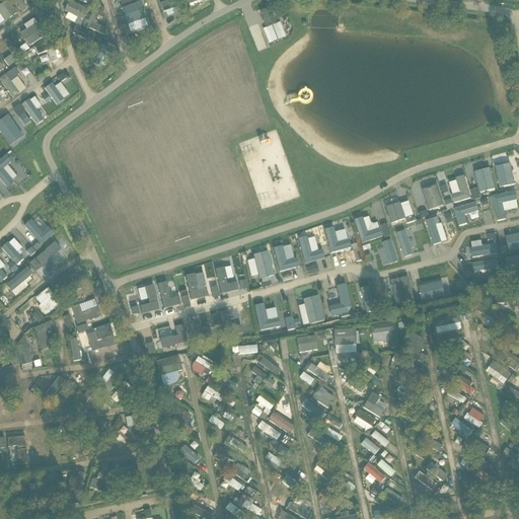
[(12,0),(20,11),(25,7),(20,0),(12,0)]
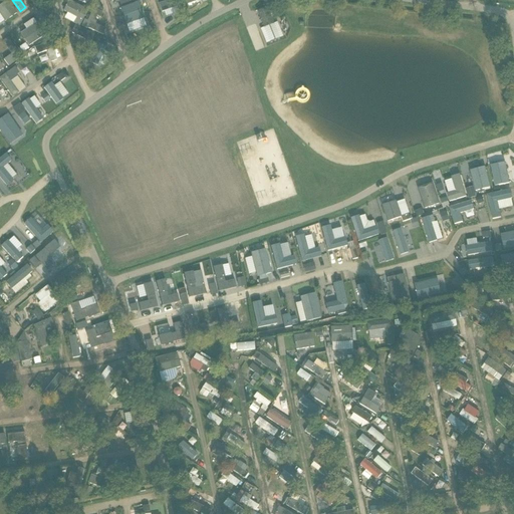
[(65,6),(63,11),(76,18),(73,23),(78,26),(79,26),(84,16),(85,16),(89,8),(85,6),(83,9),(68,1),(65,6)]
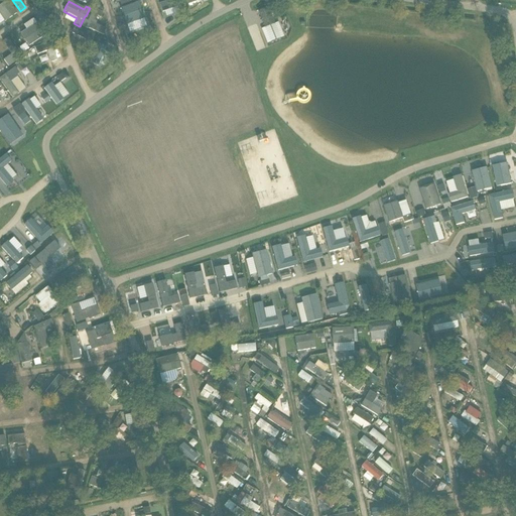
[(268,7),(258,11),(265,27),(275,23),(268,7)]
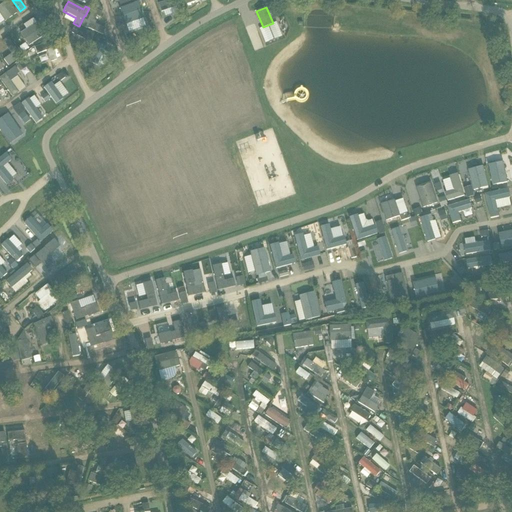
[(21,33),(20,34),(28,47),(46,35),(37,23),(21,33)]
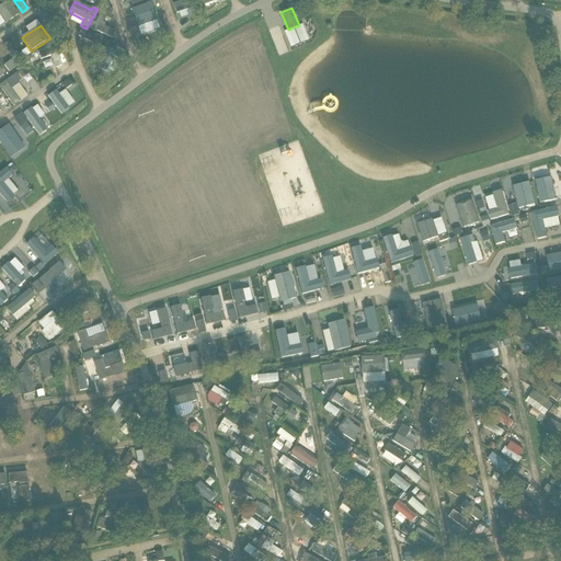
[(22,63),(9,42),(2,45),(13,60),(4,66),(9,72),(22,63)]
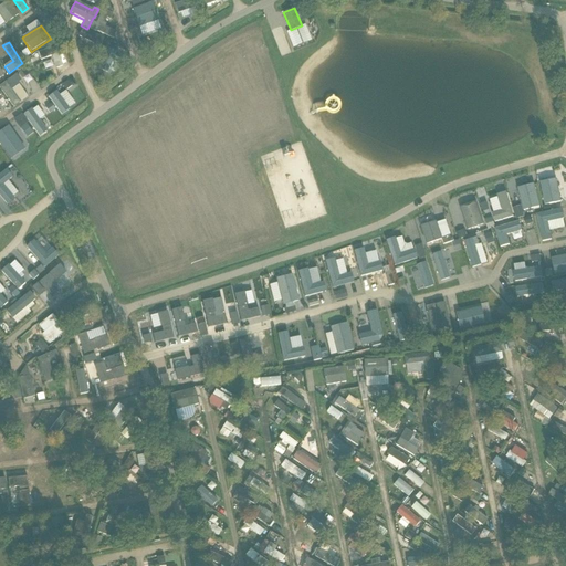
[(60,43),(38,52),(41,60),(50,56),(55,69),(62,66),(58,53),(63,52),(60,43)]
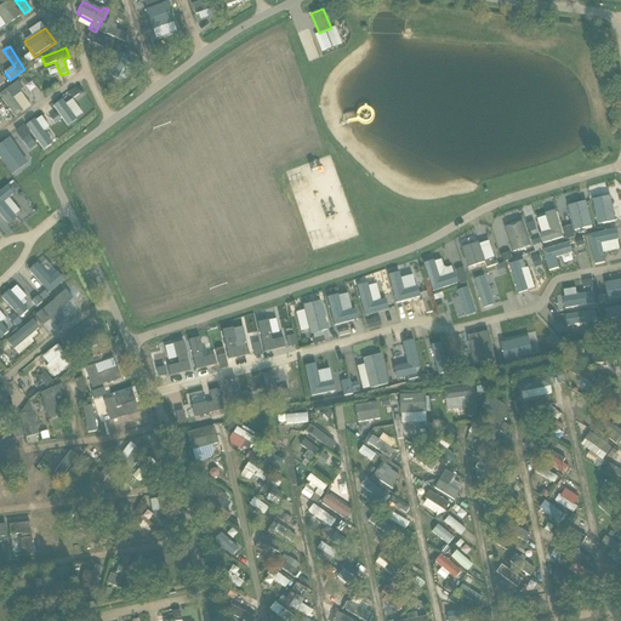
[(115,74),(129,75),(130,53),(117,52),(115,74)]
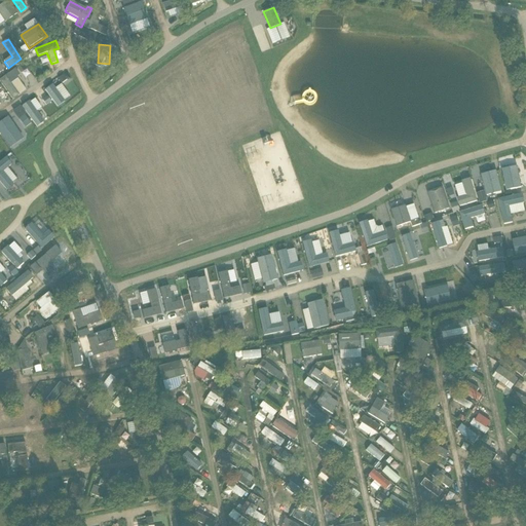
[(26,47),(19,51),(21,58),(29,52),(26,47)]
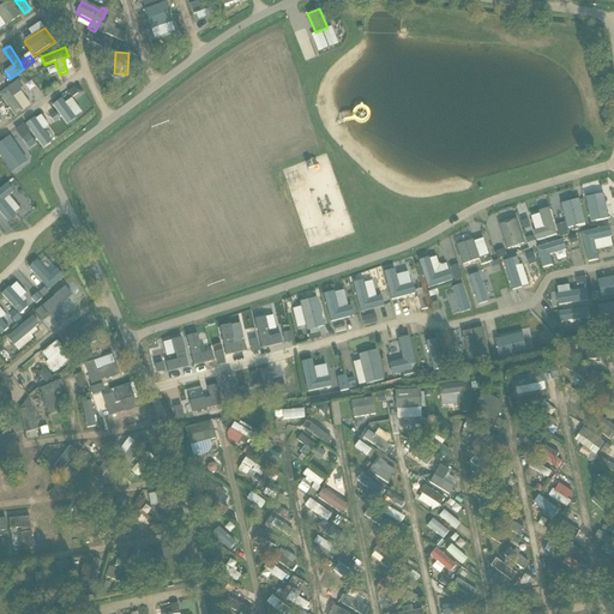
[(104,71),(97,73),(100,80),(107,78),(104,71)]
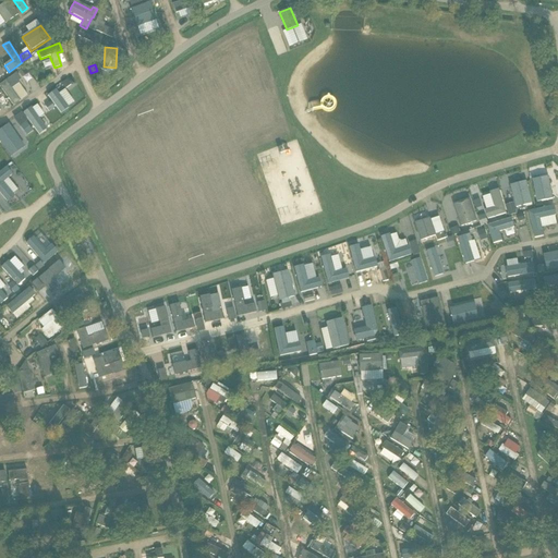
[(0,84),(14,105),(28,95),(23,87),(27,84),(17,72),(0,84)]
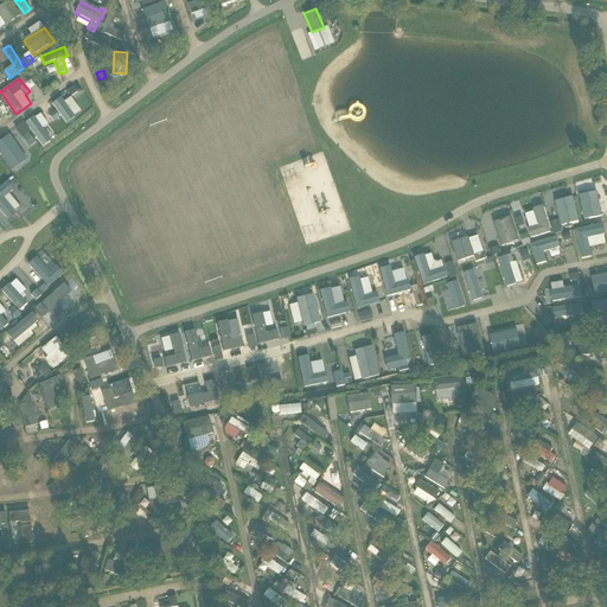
[(72,87),(66,91),(71,97),(77,93),(72,87)]
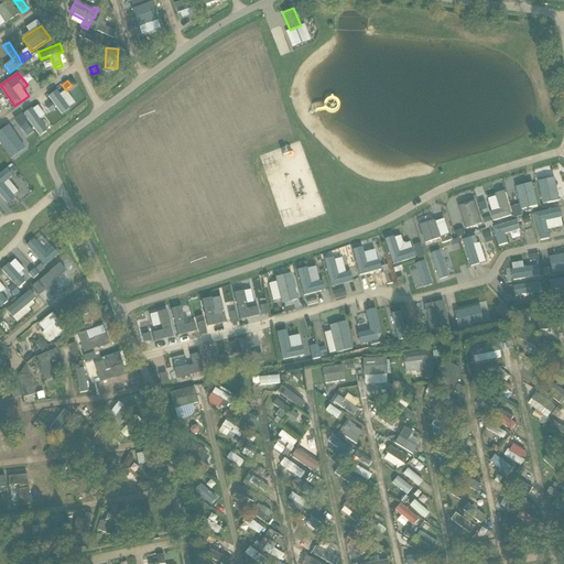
[(57,89),(49,96),(62,115),(71,108),(57,89)]
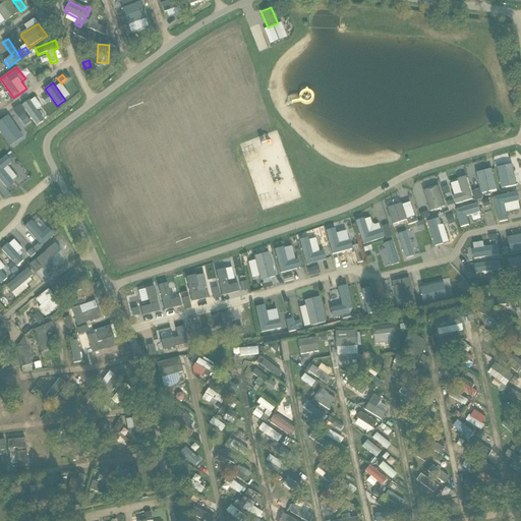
[(45,120),(39,110),(43,107),(36,97),(22,105),(37,126),(45,120)]
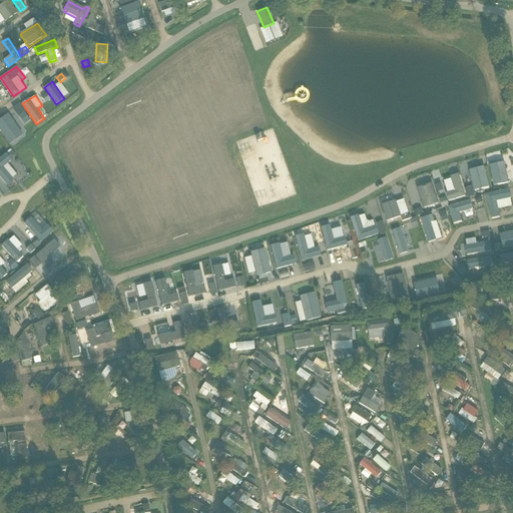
[(7,113),(0,119),(0,128),(12,142),(23,132),(7,113)]
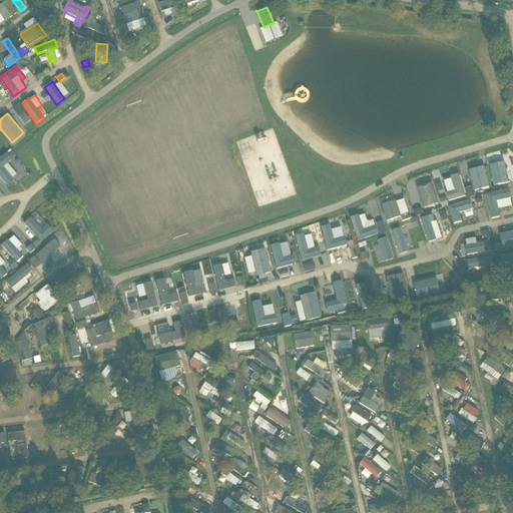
[(24,113),(18,117),(24,125),(30,121),(24,113)]
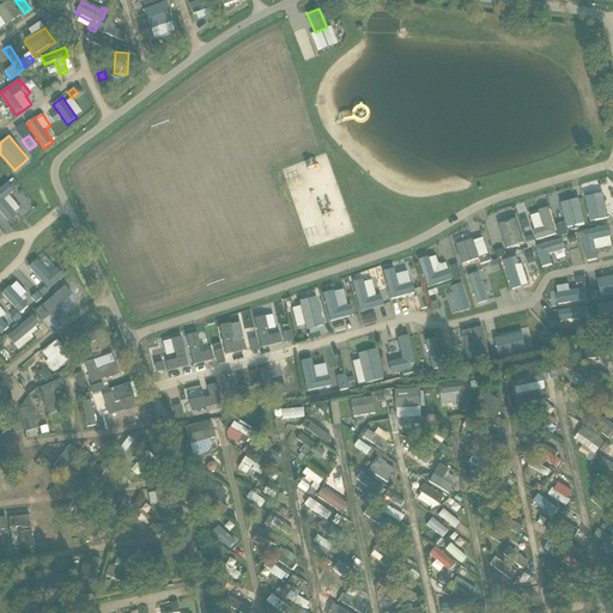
[(586,196),(590,222),(608,218),(604,193),(586,196)]
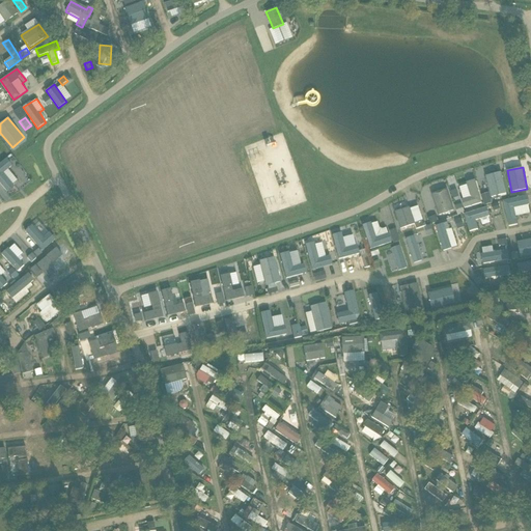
[(504,172),(488,174),(491,197),(506,195),(504,172)]
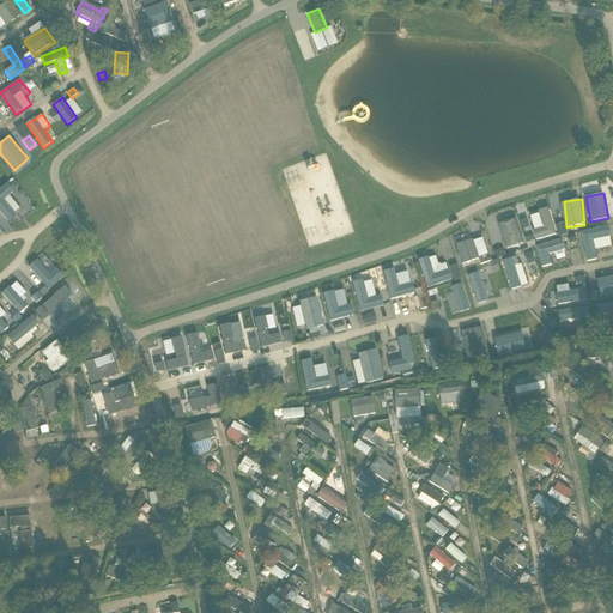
[(557,234),(548,208),(540,211),(544,222),(535,224),(540,238),(557,234)]
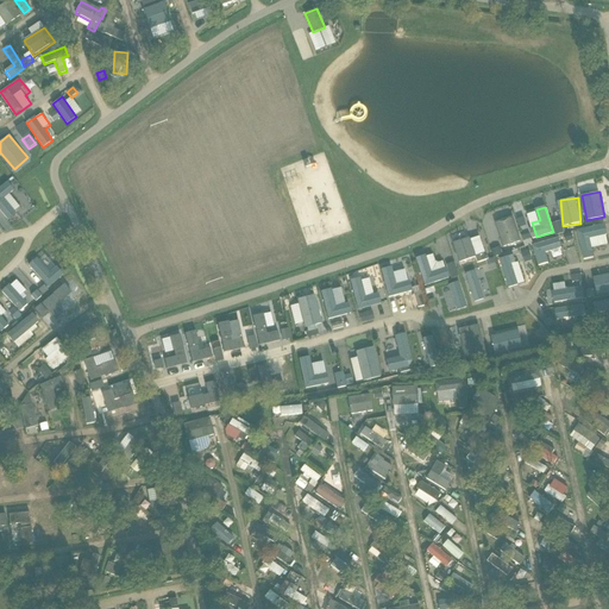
[(513,219),(495,225),(503,249),(521,243),(513,219)]
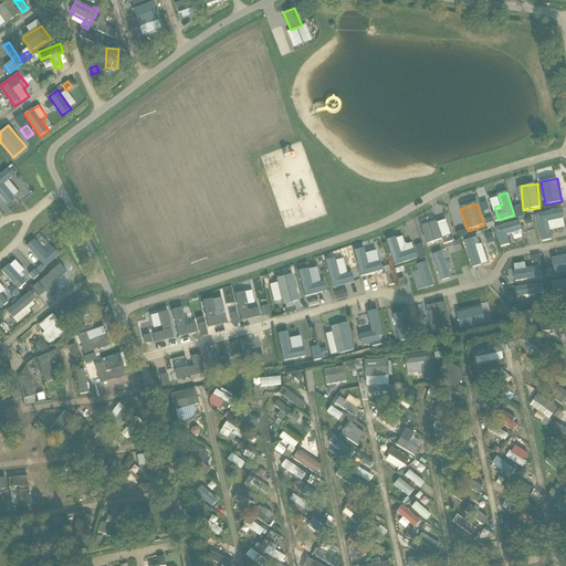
[(563,210),(536,216),(543,242),(552,240),(549,231),(548,222),(563,219),(564,219),(563,210)]
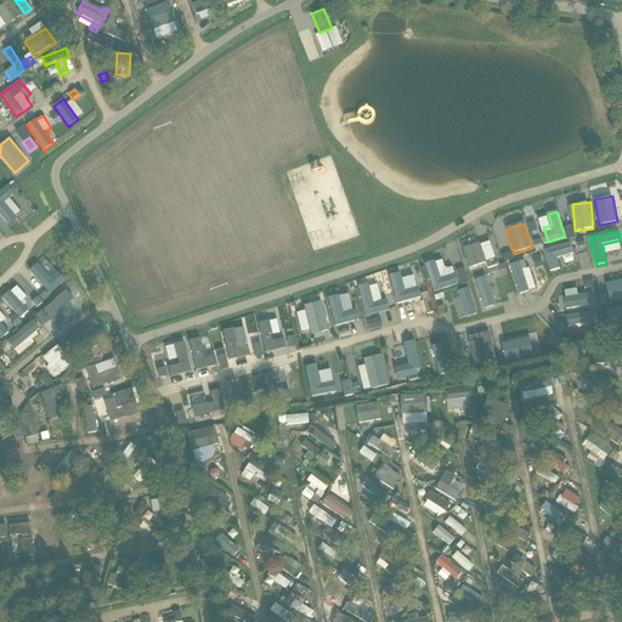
[(469,269),(486,263),(480,242),(462,248),(469,269)]
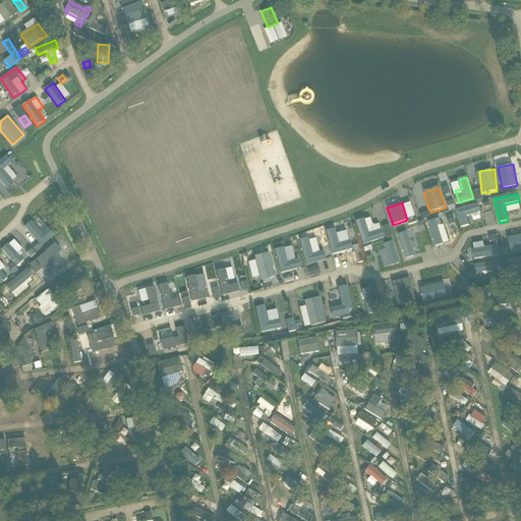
[(480,204),(456,210),(461,227),(473,224),(470,215),(482,213),(480,204)]
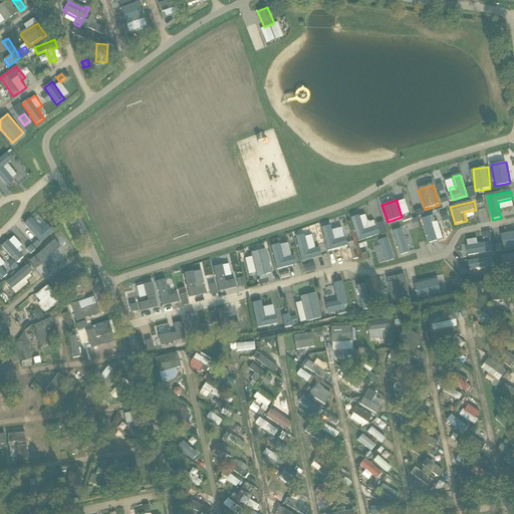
[(402,215),(405,221),(413,218),(410,212),(402,215)]
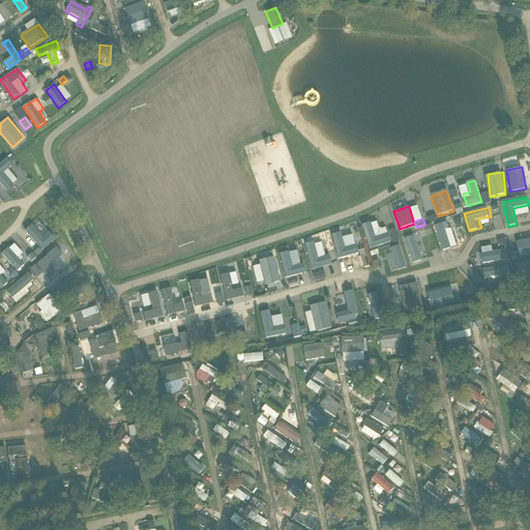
[(446,223),(435,226),(443,252),(450,249),(445,231),(448,230),(446,223)]
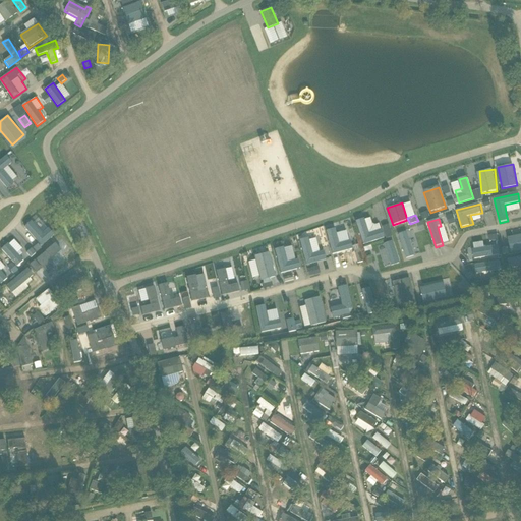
[(421,222),(416,223),(418,231),(424,229),(421,222)]
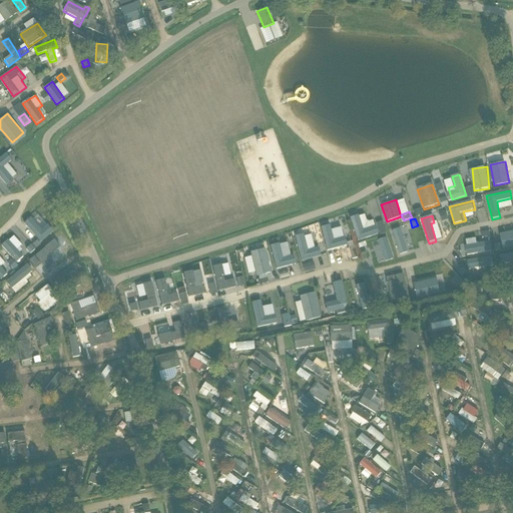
[(382,221),(376,223),(380,235),(386,233),(382,221)]
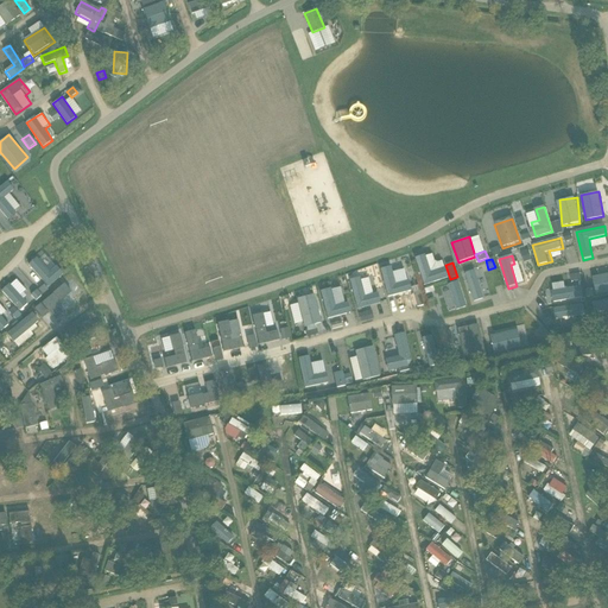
[(392,266),(380,270),(388,297),(412,291),(406,268),(393,272),(392,266)]
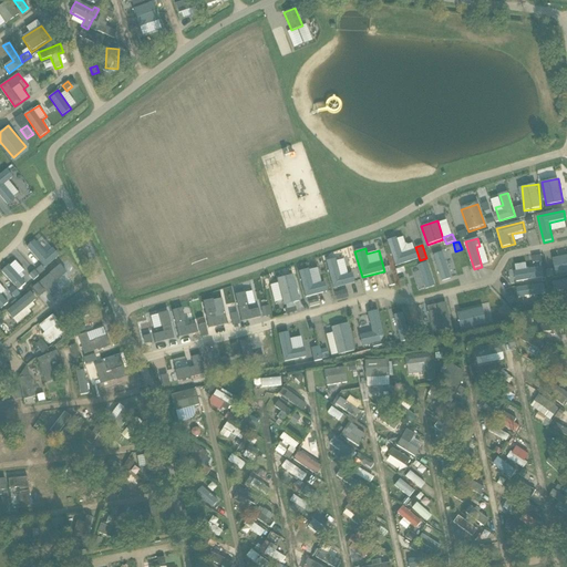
[(442,281),(455,277),(446,250),(433,255),(442,281)]
